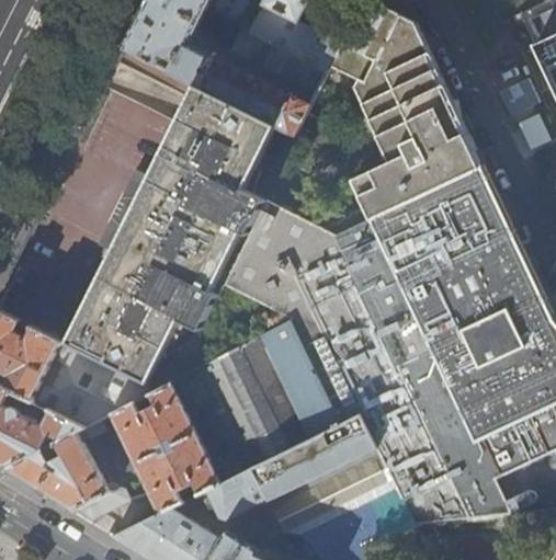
[(199,329),(220,285),(288,318),(286,322),(336,426),(356,415),(372,447),(411,525),(494,476),(555,448),(555,447),(555,326),(412,21),(361,0),(359,0),(358,2),(358,1),(354,7),(337,42),(326,61),(353,76),(350,83),(385,157),(348,175),(363,208),(317,229),(241,191),(274,126),(192,86),(64,344),(145,386),(178,319),(199,329)]
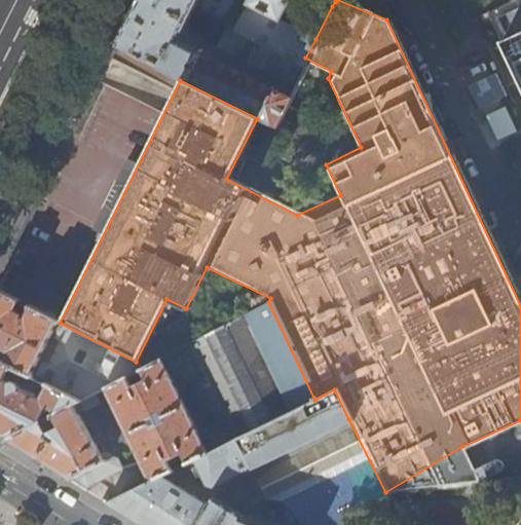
[(174,41),(190,8),(189,7),(193,0),(137,0),(132,10),(127,19),(114,46),(113,46),(180,80),(257,118),(271,126),(286,98),(174,41)]
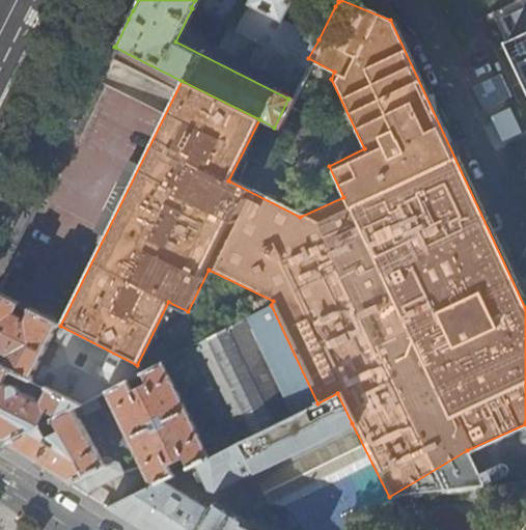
[(195,0),(191,7),(192,8),(219,22),(218,24),(225,28),(304,68),(308,58),(319,39),(296,27),(299,22),(292,18),(288,24),(277,18),(286,0),(195,0)]
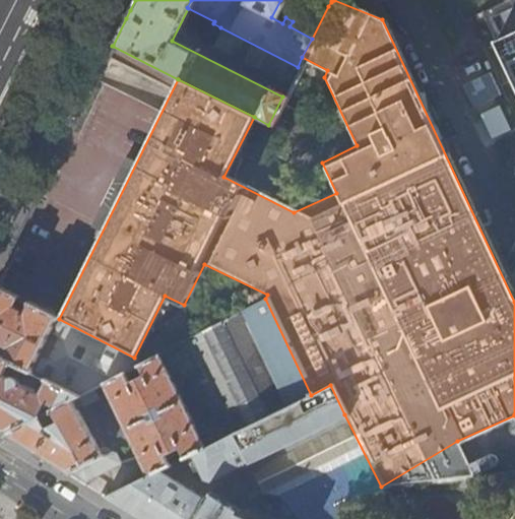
[(501,0),(502,1),(504,0),(506,0),(514,17),(514,29),(492,41),(514,90),(514,0),(501,0)]
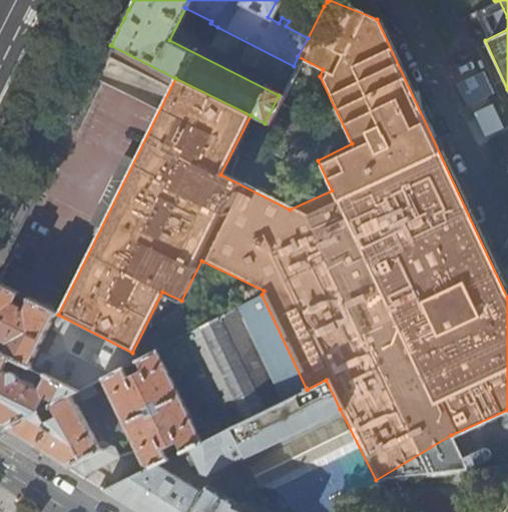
[(98,38),(111,45),(124,18),(111,11),(98,38)]
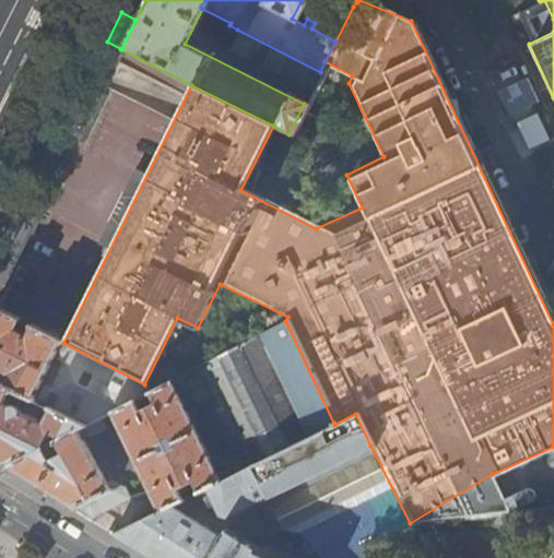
[(207,42),(217,47),(225,31),(214,25),(207,42)]
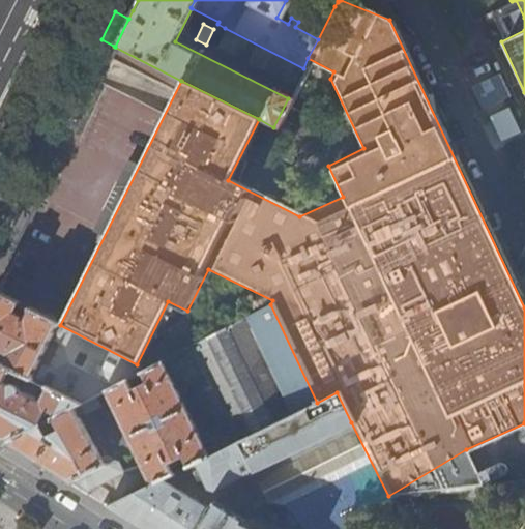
[(293,87),(303,68),(225,28),(215,48),(293,87)]
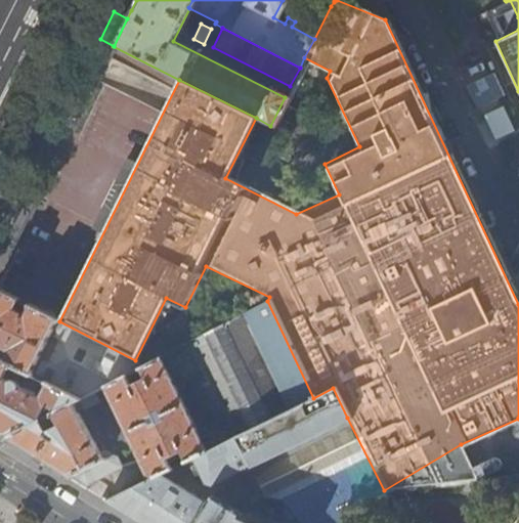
[(0,360),(7,364),(43,383),(76,399),(91,391),(102,386),(123,375),(137,367),(143,364),(135,360),(59,321),(0,292),(0,360)]
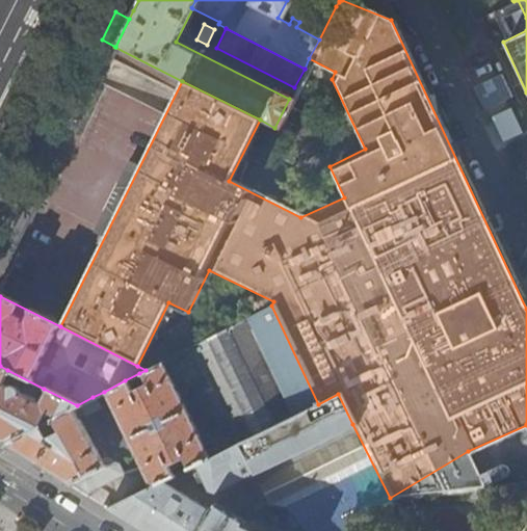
[(227,448),(318,404),(271,306),(180,352),(227,448)]
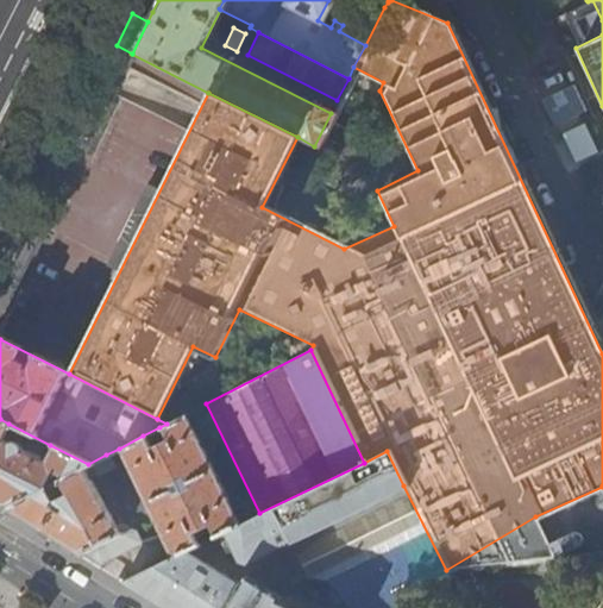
[(183,415),(167,424),(159,427),(165,439),(149,447),(143,436),(119,449),(173,556),(195,544),(189,533),(206,525),(212,537),(237,524),(183,415)]
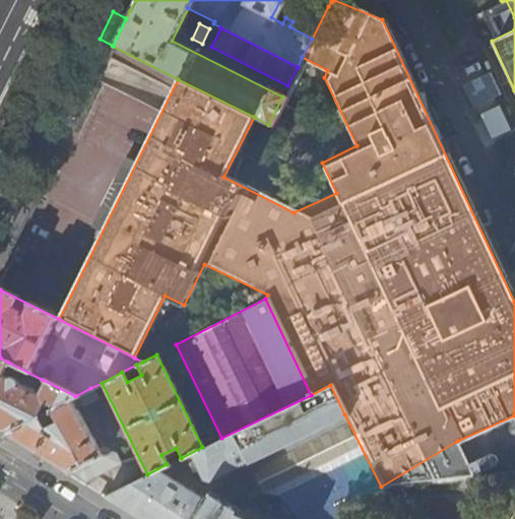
[(0,376),(7,362),(0,358),(0,433),(2,434),(75,396),(43,380),(36,393),(27,389),(31,381),(22,376),(18,385),(12,379),(8,378),(5,379),(0,376)]
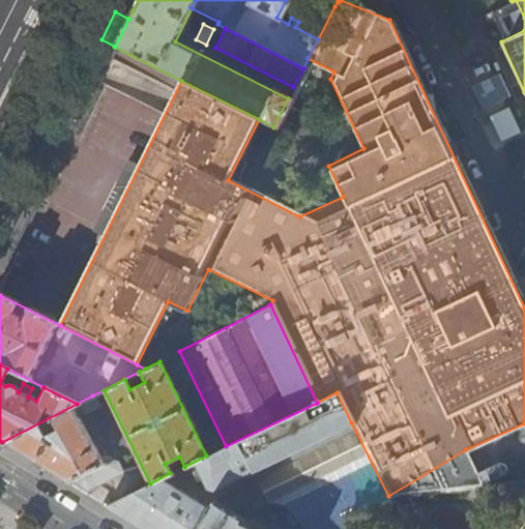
[(251,471),(351,422),(337,392),(317,403),(226,446),(206,456),(184,467),(170,473),(150,483),(105,505),(127,520),(142,528),(197,528),(210,509),(171,486),(197,472),(198,472),(206,488),(211,490),(237,477),(240,483),(241,482),(254,477),(253,476),(251,471)]
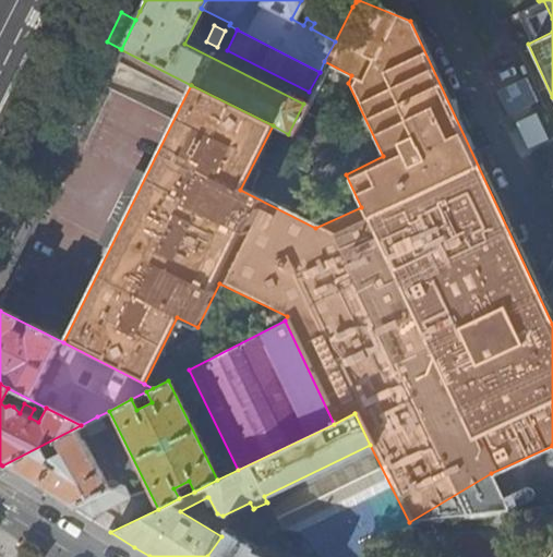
[(103,427),(97,416),(81,425),(2,465),(44,492),(83,516),(87,518),(99,510),(128,496),(123,487),(118,485),(116,486),(115,483),(106,480),(103,482),(80,437),(86,434),(88,434),(103,427)]
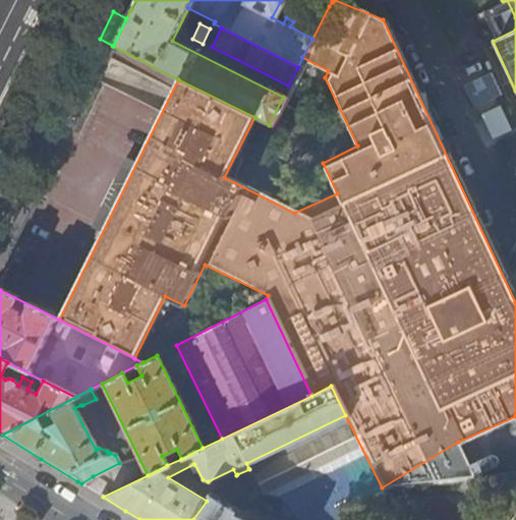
[(237,475),(212,493),(225,501),(244,492),(258,485),(263,492),(278,494),(296,515),(293,519),(336,519),(382,487),(345,415),(246,463),(248,468),(249,469),(237,474),(237,475)]
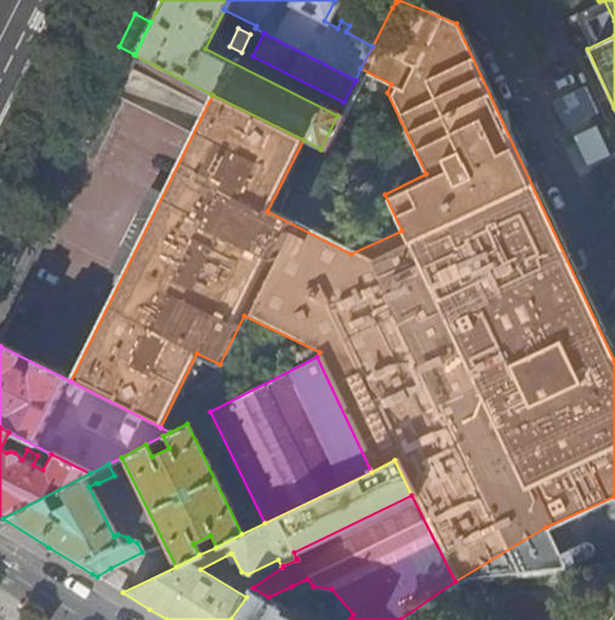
[(546,527),(455,581),(565,568),(557,551),(614,522),(614,498),(614,496),(546,527)]
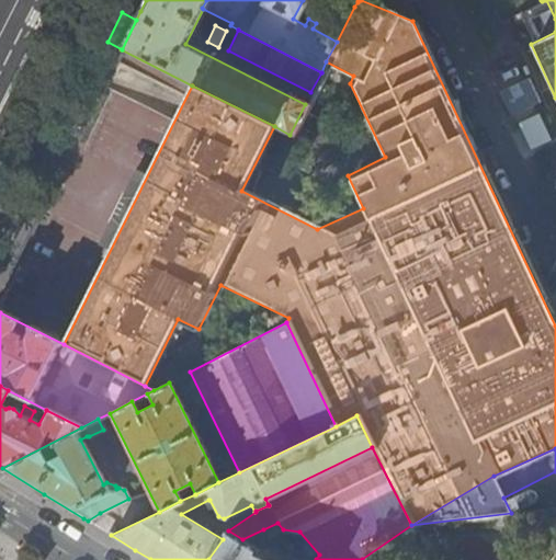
[(223,539),(208,559),(316,559),(319,555),(299,532),(283,529),(278,523),(263,529),(267,535),(281,529),(281,532),(293,533),(311,552),(308,559),(275,559),(273,559),(272,559),(271,559),(254,550),(257,548),(242,539),(228,530),(223,539)]
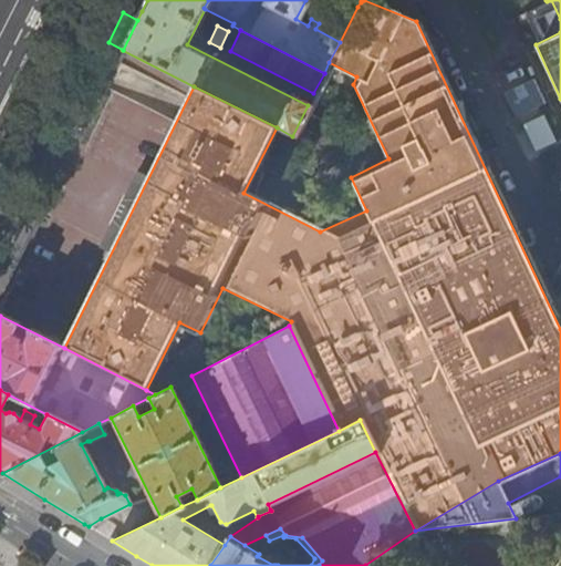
[(392,565),(424,543),(415,531),(365,565),(392,565)]
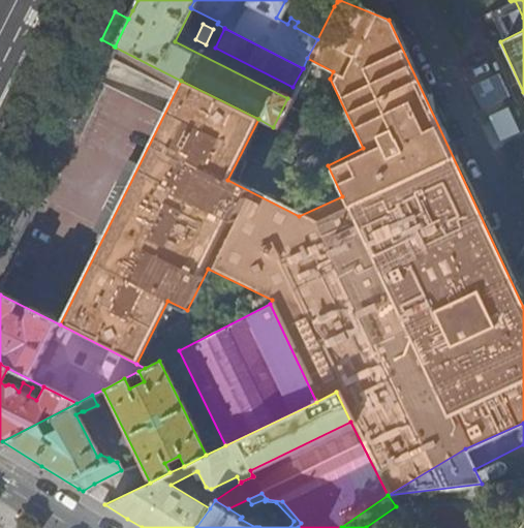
[(523,527),(523,511),(514,527),(523,527)]
